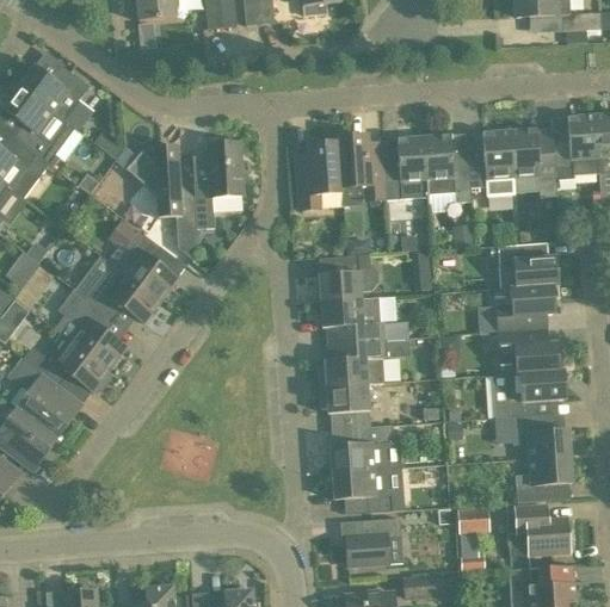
[(135,0),(139,22),(176,19),(172,0),(135,0)]
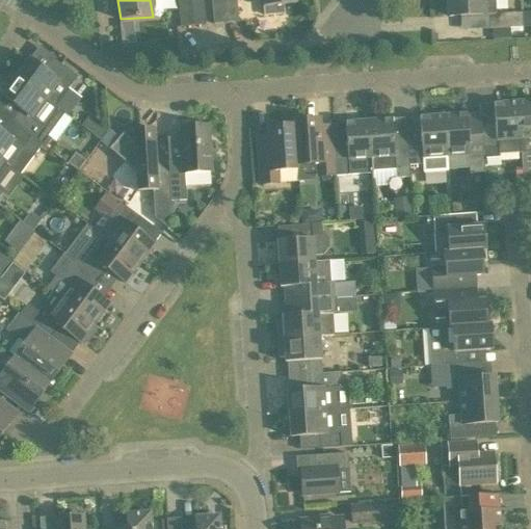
[(189,1),(201,0),(177,0),(180,25),(191,25),(189,1)]
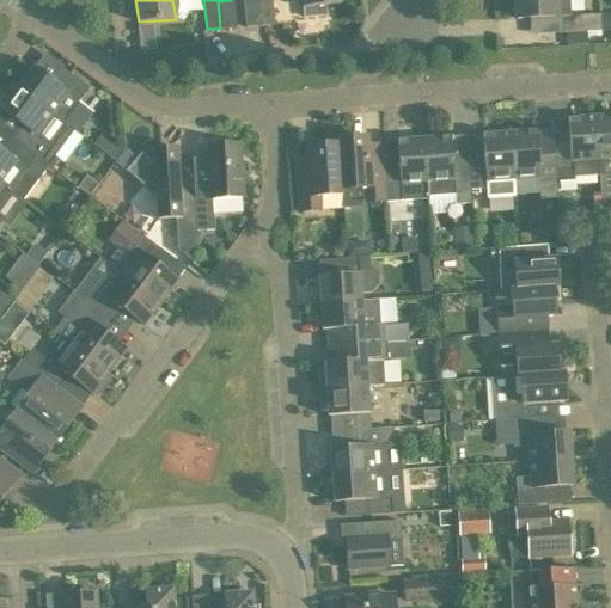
[(218,1),(220,29),(233,28),(231,0),(218,1)]
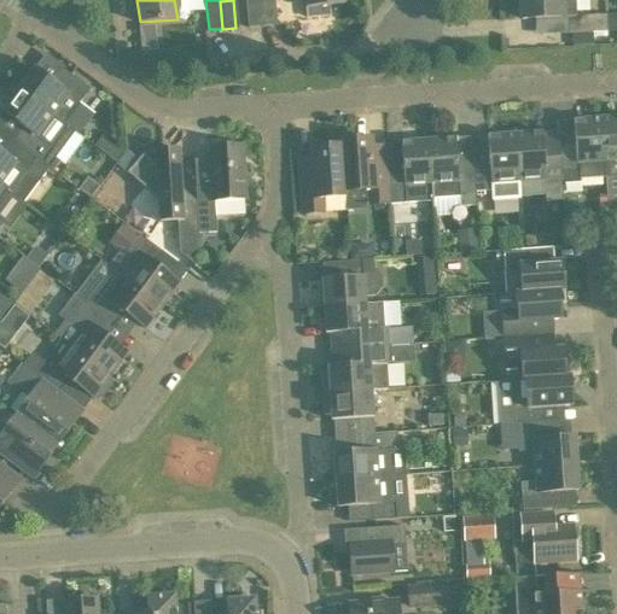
[(246,27),(261,25),(258,0),(245,0),(246,27)]
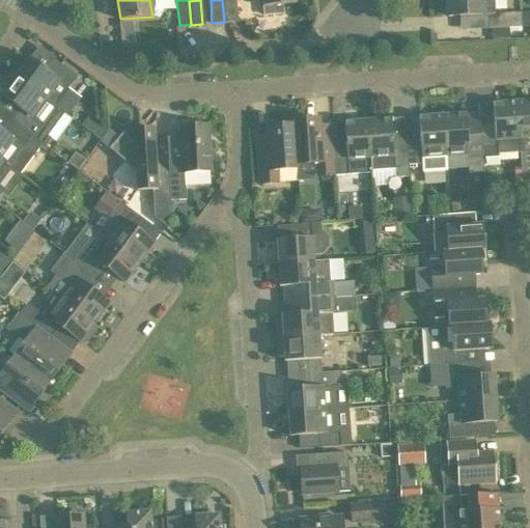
[(222,0),(224,22),(235,21),(233,0),(261,0),(262,6),(293,3),(291,0),(222,0)]
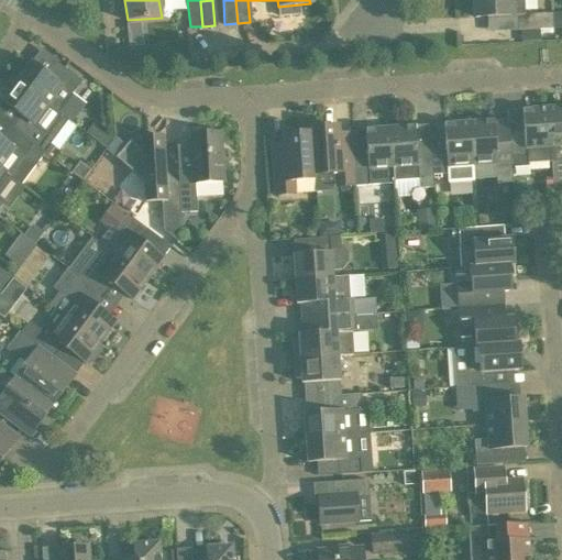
[(473,0),(474,15),(511,14),(511,13),(516,13),(517,29),(521,29),(540,28),(552,28),(551,12),(525,13),(524,0),(473,0)]
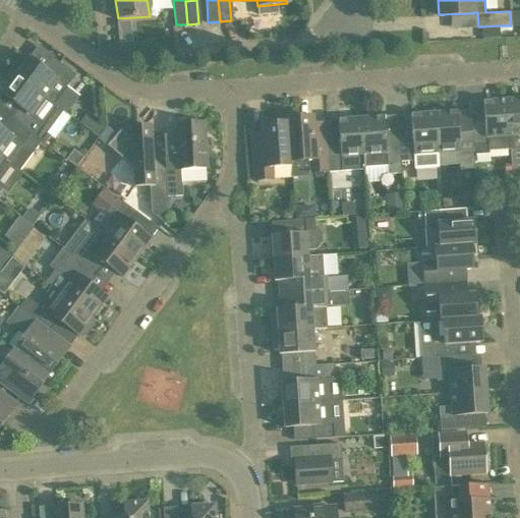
[(500,25),(482,26),(483,36),(500,36),(500,25)]
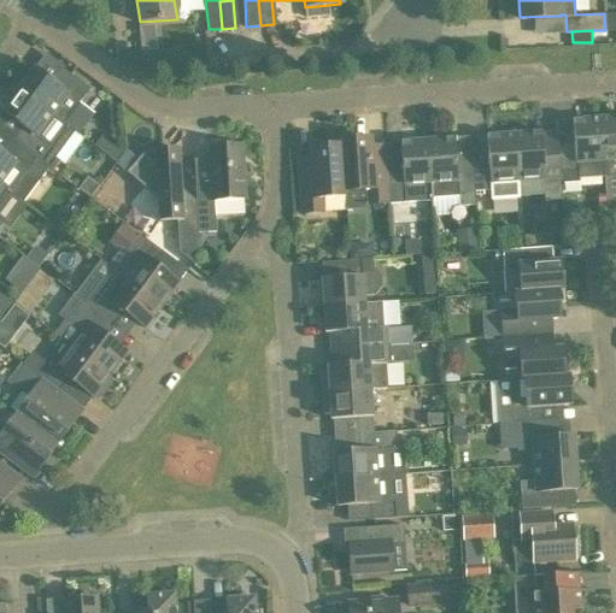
[(18,89),(64,122),(65,121),(89,88),(65,69),(56,82),(35,68),(18,89)]
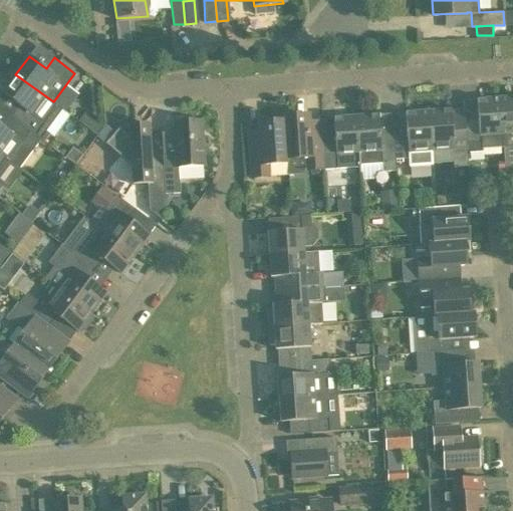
[(53,101),(15,74),(2,92),(19,104),(11,115),(41,139),(44,141),(50,132),(47,130),(63,107),(54,100),(53,101)]
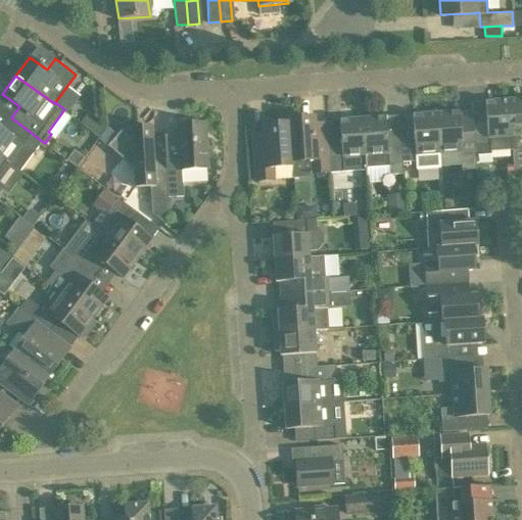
[(521,96),(508,98),(511,147),(521,146),(521,96)]
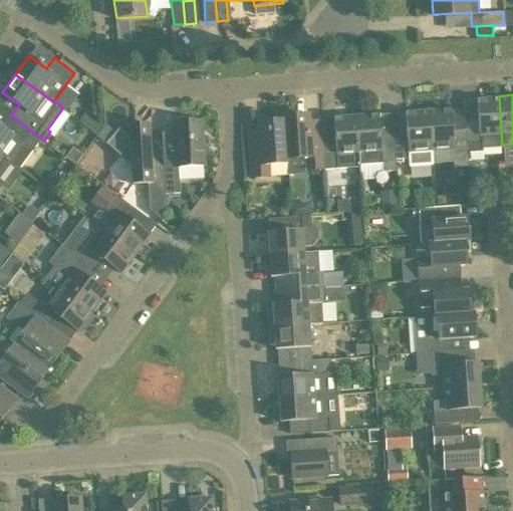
[(481,146),(502,145),(499,96),(476,98),(478,121),(465,122),(465,126),(467,153),(468,153),(482,152),(481,146)]
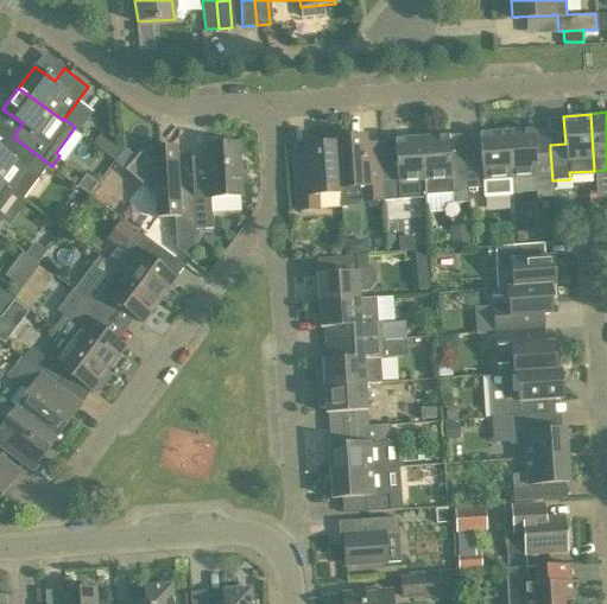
[(552,180),(550,150),(535,151),(532,127),(506,129),(510,190),(537,189),(538,194),(554,194),(554,180),(552,180)]
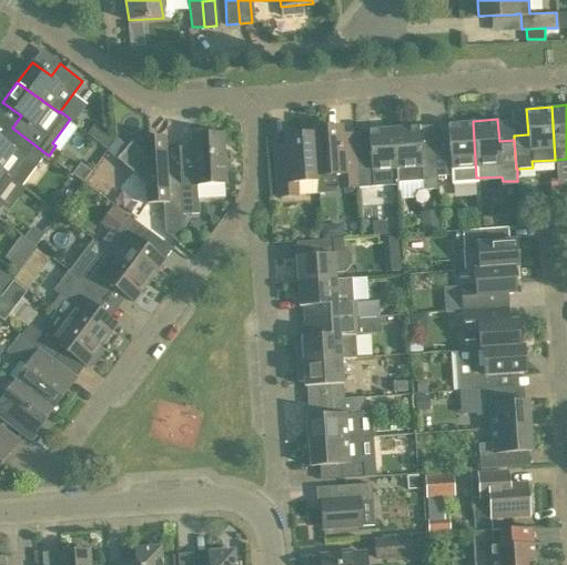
[(107,147),(115,135),(97,120),(88,131),(107,147)]
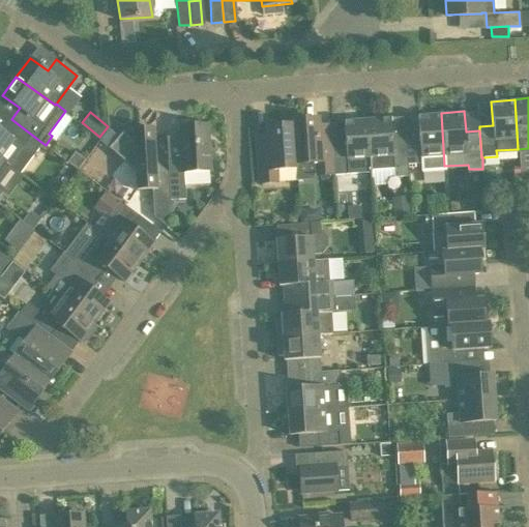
[(421,168),(444,166),(441,113),(417,115),(418,133),(405,134),(406,139),(407,163),(408,163),(420,162),(421,168)]
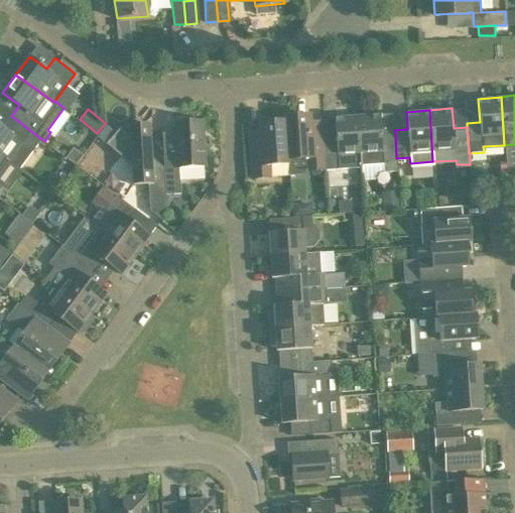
[(396,158),(395,135),(381,136),(380,114),(357,115),(361,163),(384,161),(385,169),(398,168),(397,158),(396,158)]
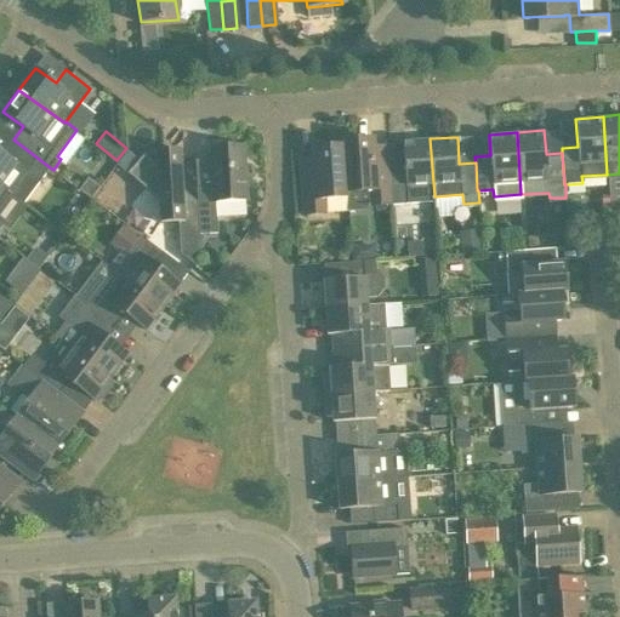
[(388,170),(390,170),(388,154),(373,155),(371,138),(342,140),(347,195),(347,190),(369,189),(369,204),(391,203),(390,190),(388,170)]
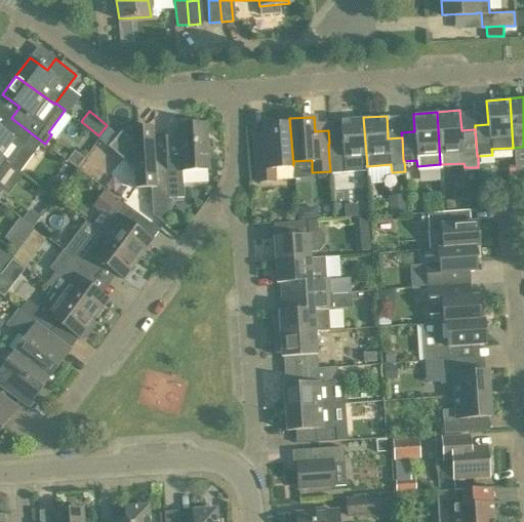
[(366,166),(367,166),(363,117),(340,119),(341,143),(329,144),(328,144),(329,161),(343,160),(343,156),(348,156),(349,176),(367,174),(366,166)]
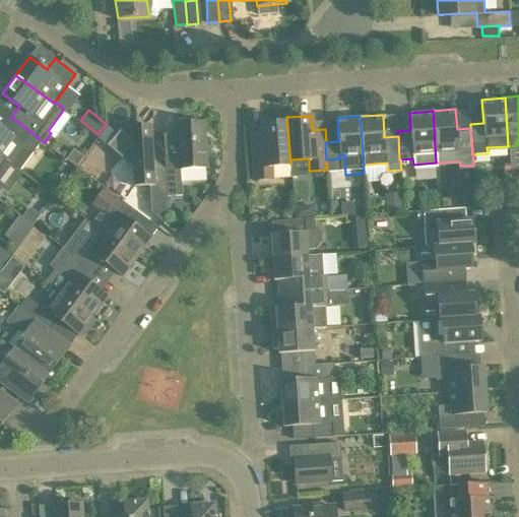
[(0,153),(10,162),(24,143),(34,150),(42,140),(11,117),(3,128),(0,125),(0,153)]
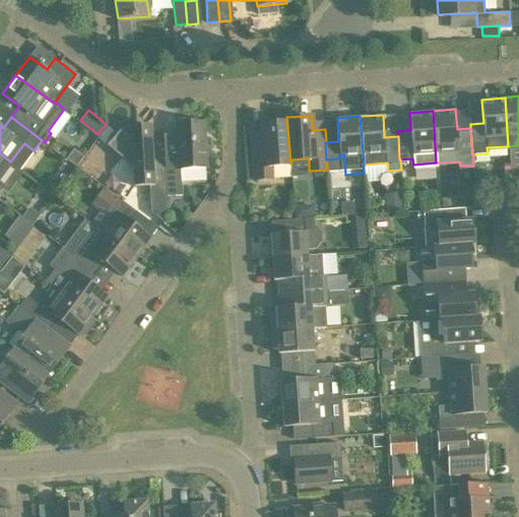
[(272,165),(290,164),(286,117),(286,121),(263,123),(263,128),(265,152),(252,153),(254,179),(273,178),(272,165)]
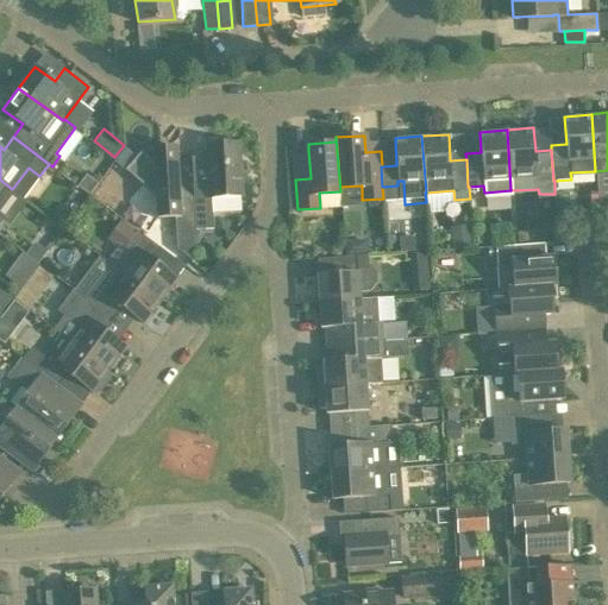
[(195,212),(196,227),(213,227),(212,197),(242,195),(238,142),(206,144),(208,181),(193,182),(195,212)]
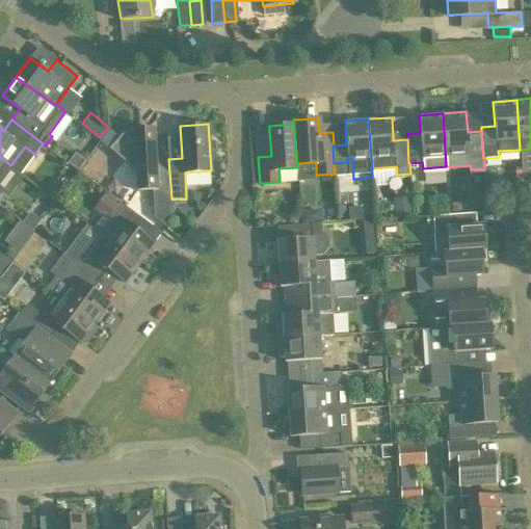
[(170,185),(168,159),(167,159),(168,173),(156,160),(154,127),(133,128),(133,140),(123,131),(109,147),(135,170),(136,189),(152,188),(154,217),(166,226),(167,226),(171,199),(170,185)]
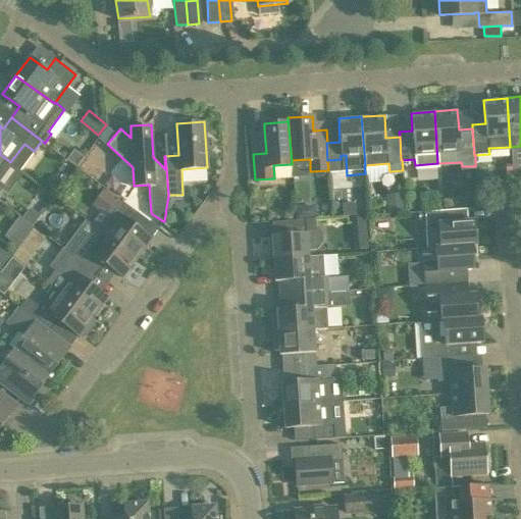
[(0,185),(0,176),(10,162),(0,154),(0,190),(2,187),(0,185)]
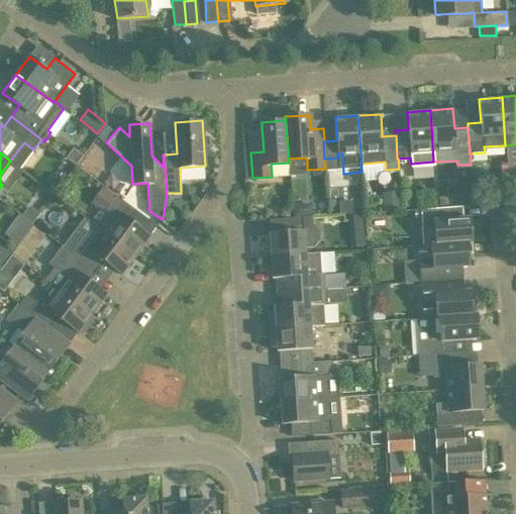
[(494,179),(473,180),(474,194),(495,192),(494,179)]
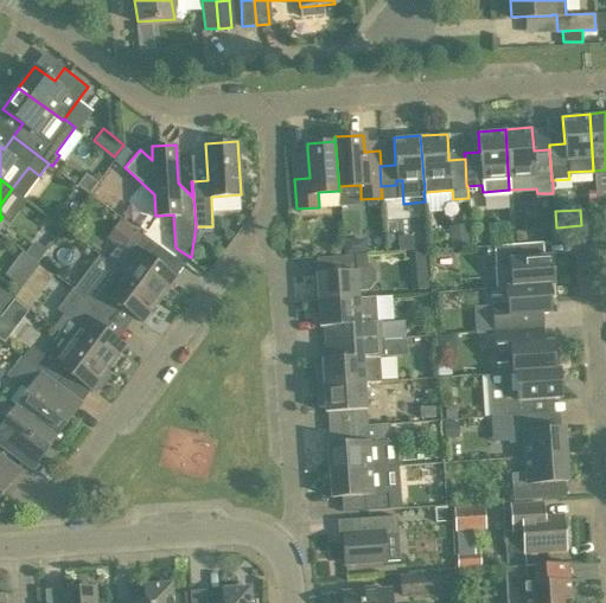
[(454,245),(470,243),(466,222),(451,224),(454,245)]
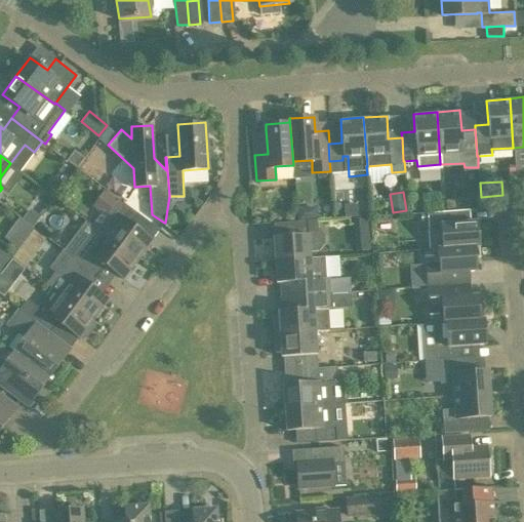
[(105,233),(137,258),(152,239),(130,223),(138,212),(118,198),(105,215),(114,222),(105,233)]
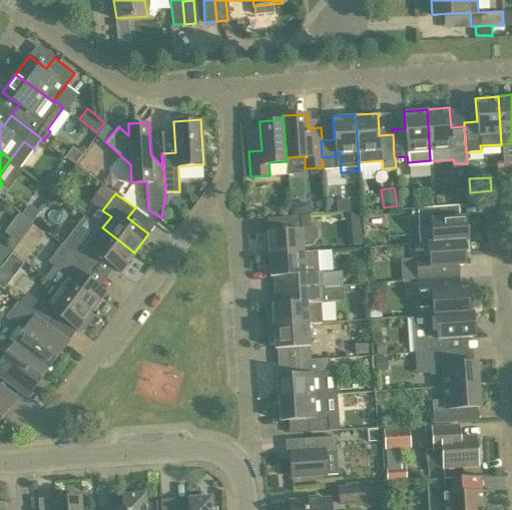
[(350,197),(337,198),(338,209),(351,208),(350,197)]
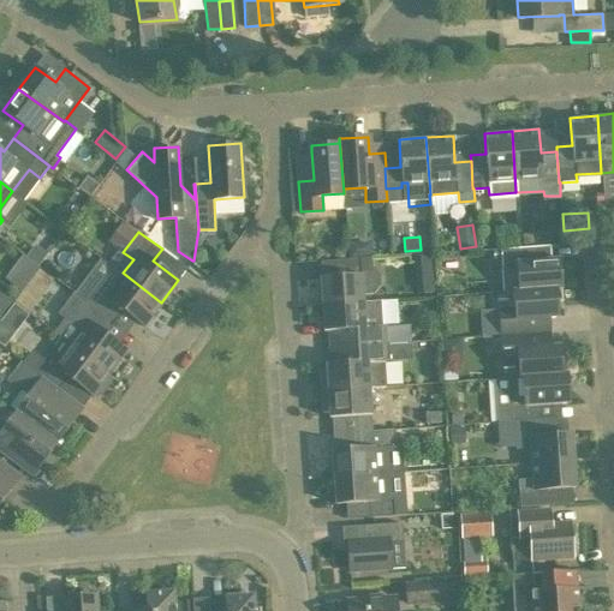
[(17,294),(48,250),(33,239),(3,283),(17,294)]
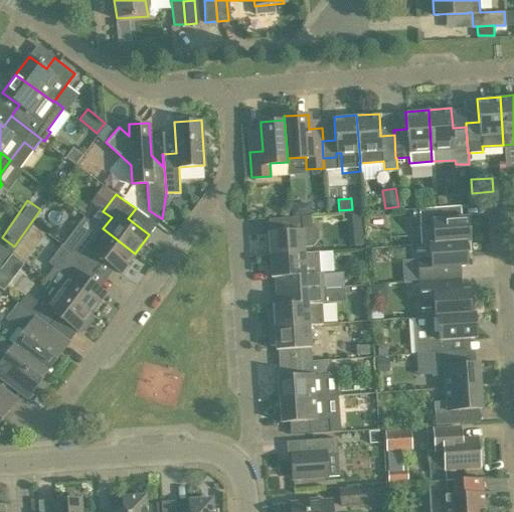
[(430,242),(470,239),(469,215),(444,217),(443,205),(419,207),(421,242),(430,242)]
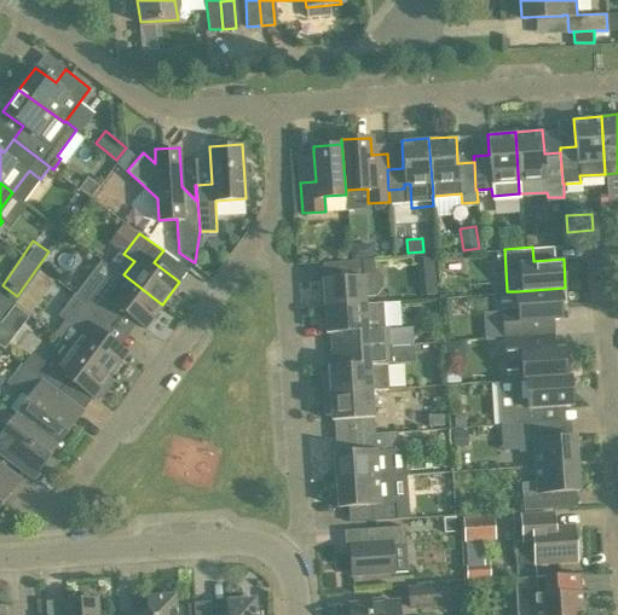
[(324,305),(367,302),(365,295),(376,294),(382,284),(382,273),(375,267),(374,257),(348,260),(350,276),(323,278),(324,305)]
